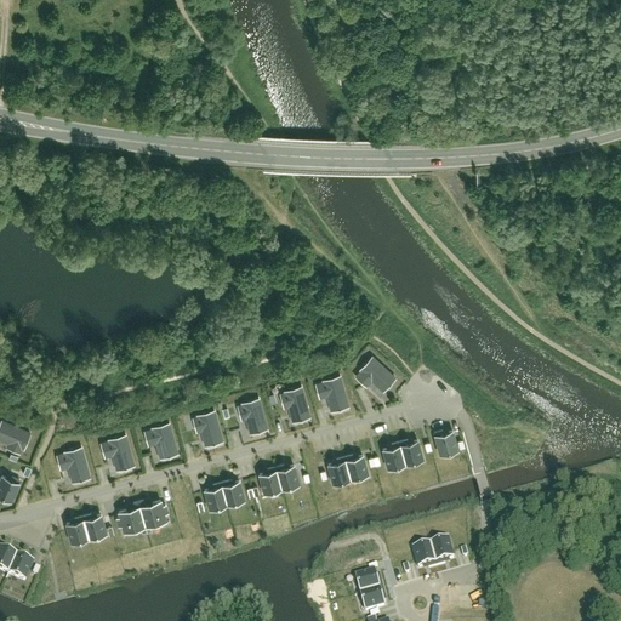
[(382,392),(396,379),(371,357),(358,370),(359,371),(354,376),(365,387),(371,382),(382,392)]
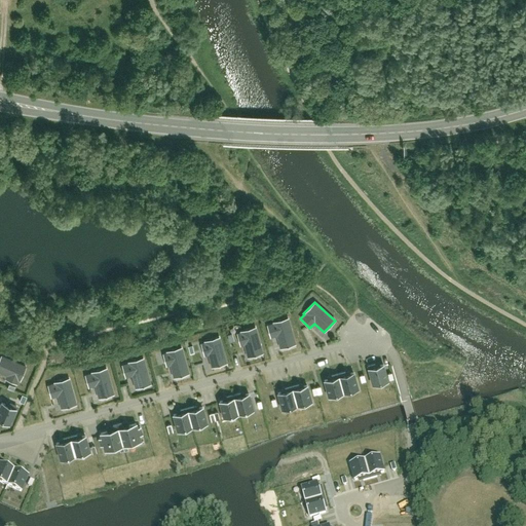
[(296,342),(289,317),(266,324),(270,337),(276,335),(279,347),(296,342)]
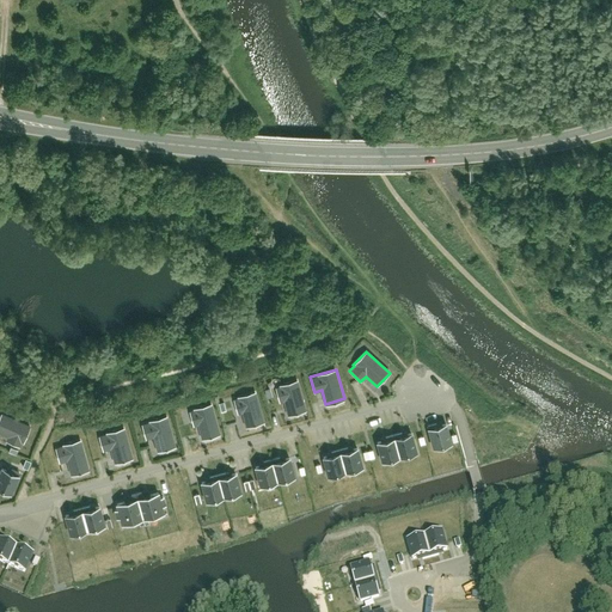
[(306,409),(298,379),(271,386),(276,402),(283,401),(287,414),(306,409)]
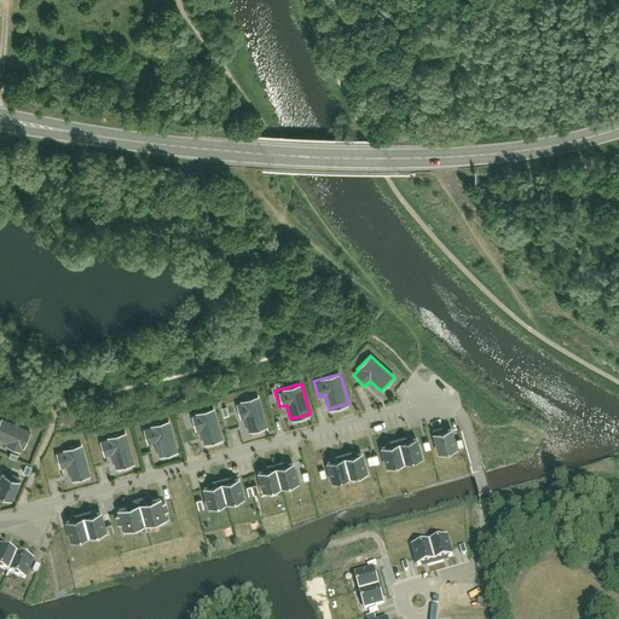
[(266,427),(258,398),(231,405),(236,421),(242,418),(247,433),(266,427)]
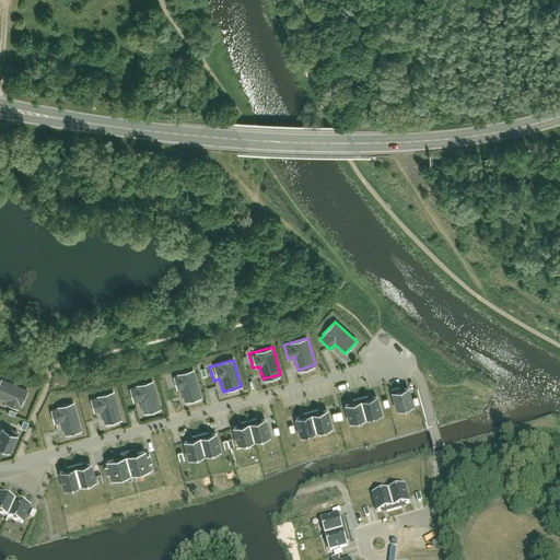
[(202,396),(195,370),(171,376),(174,391),(181,388),(185,401),(202,396)]
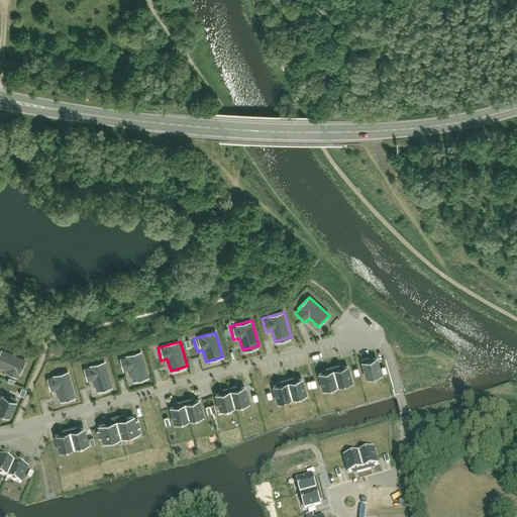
[(0,347),(0,365),(5,368),(3,371),(16,377),(24,358),(0,347)]
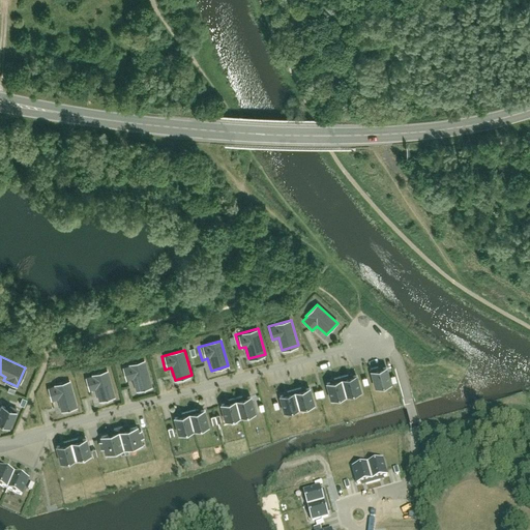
[(154,384),(147,358),(124,365),(128,379),(134,377),(138,389),(154,384)]
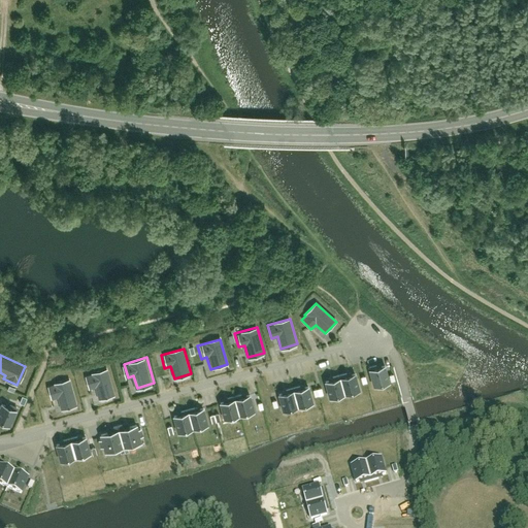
[(384,365),(367,370),(371,387),(389,383),(384,365)]
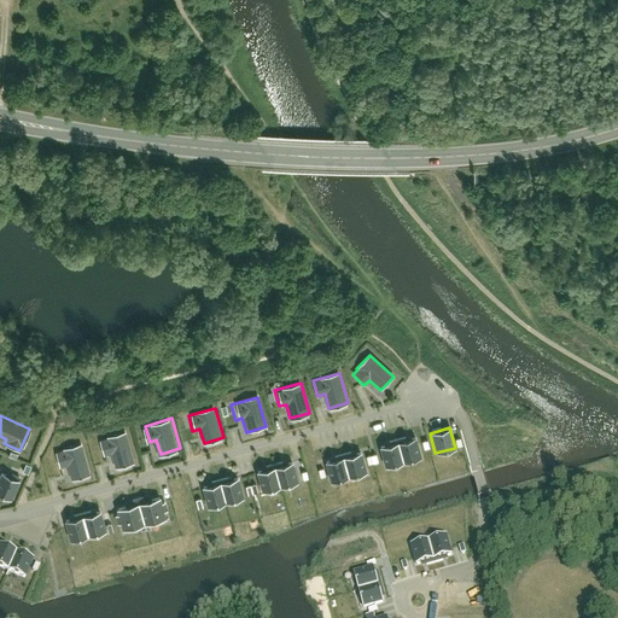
[(136,461),(128,431),(101,438),(106,454),(112,452),(117,466),(136,461)]
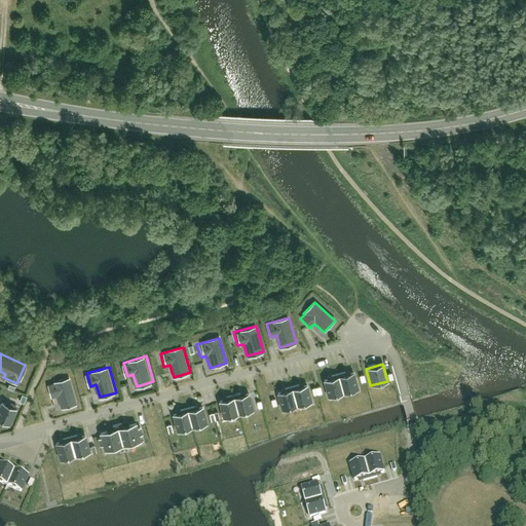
[(353,372),(323,381),(328,397),(359,388),(353,372)]
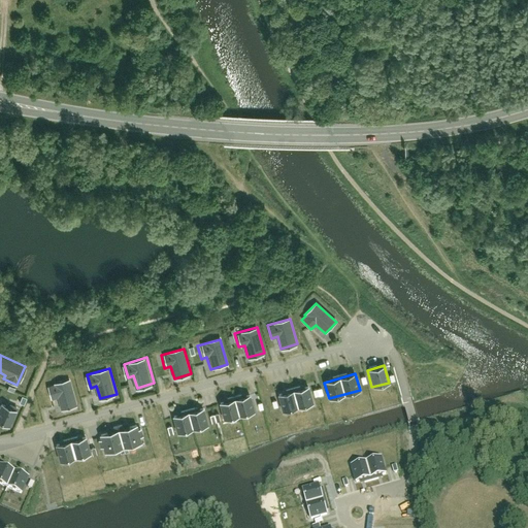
[(77,403),(70,378),(47,385),(52,398),(58,396),(61,408),(77,403)]
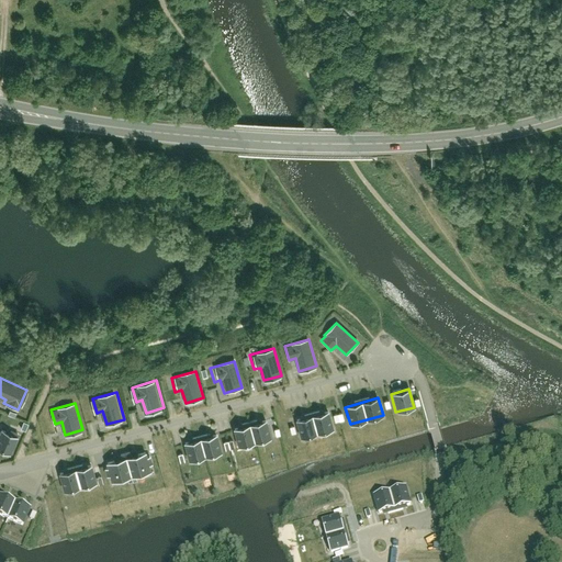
[(335,430),(329,412),(295,422),(301,440),(335,430)]
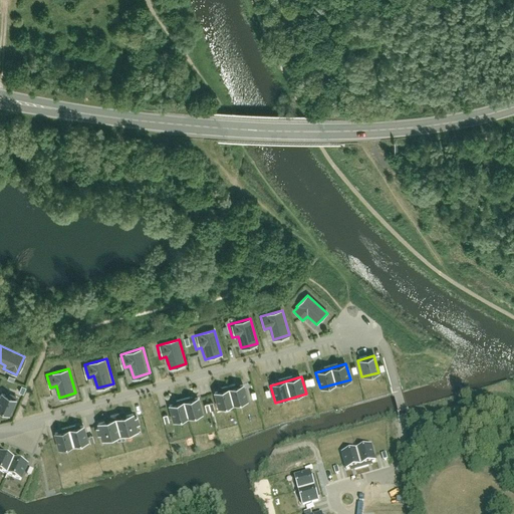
[(247,402),(242,386),(213,393),(217,410),(247,402)]
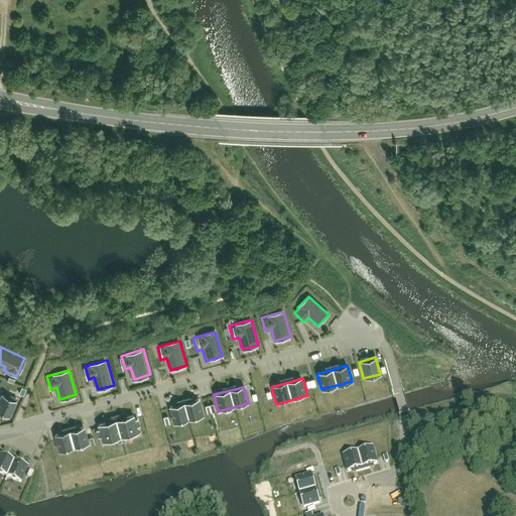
[(16,399),(1,393),(0,395),(0,410),(10,415),(16,399)]
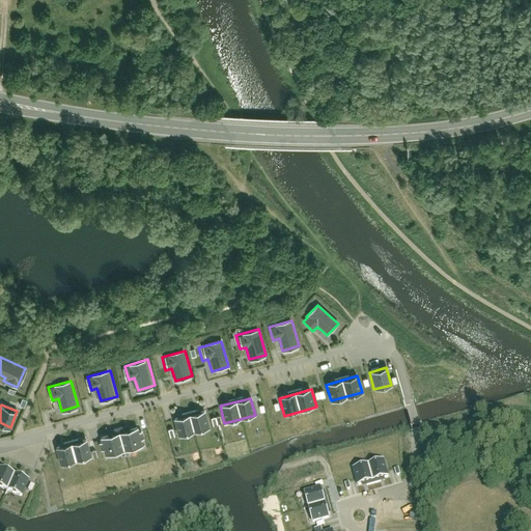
[(208,426),(204,409),(172,417),(176,435),(208,426)]
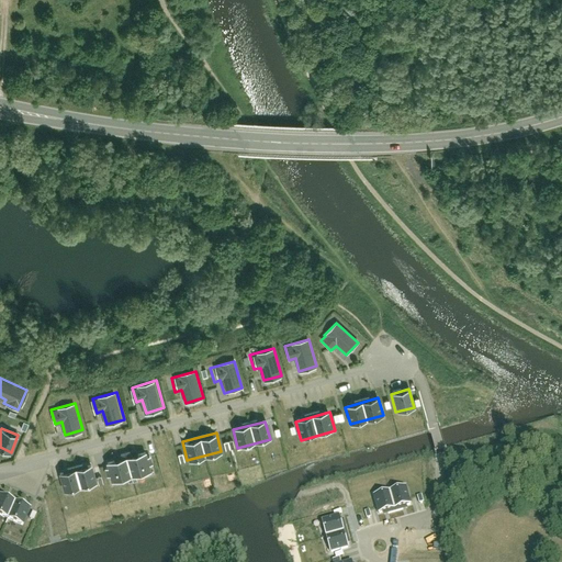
[(224,441),(226,449),(235,447),(233,439),(224,441)]
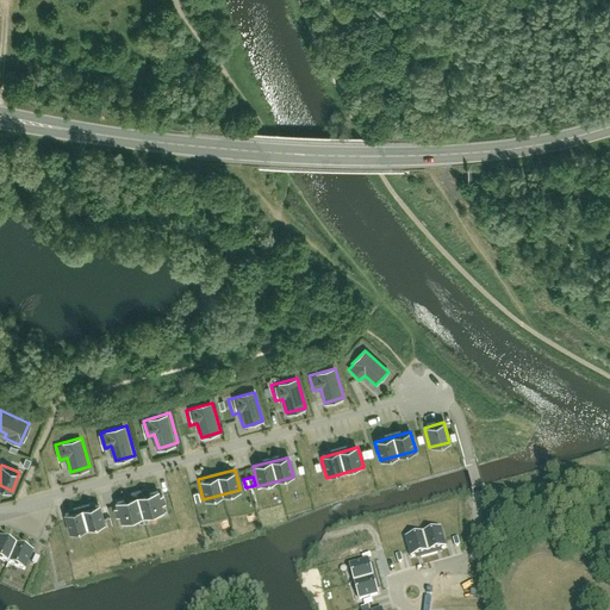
[(163,514),(157,491),(114,502),(120,524),(163,514)]
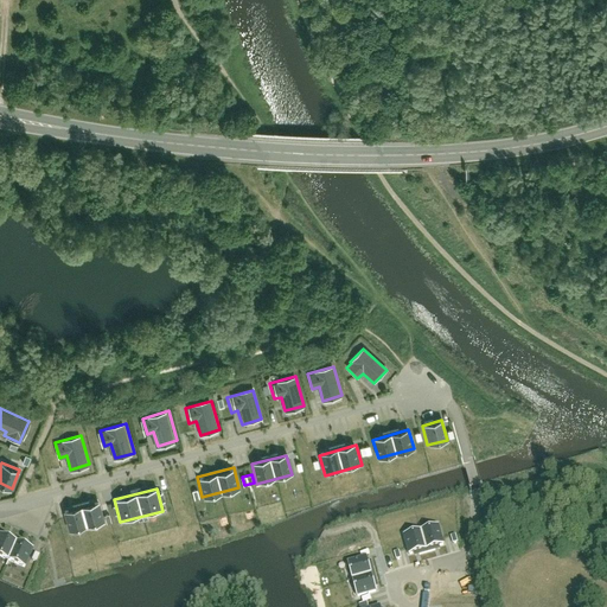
[(103,523),(98,503),(63,512),(68,531),(103,523)]
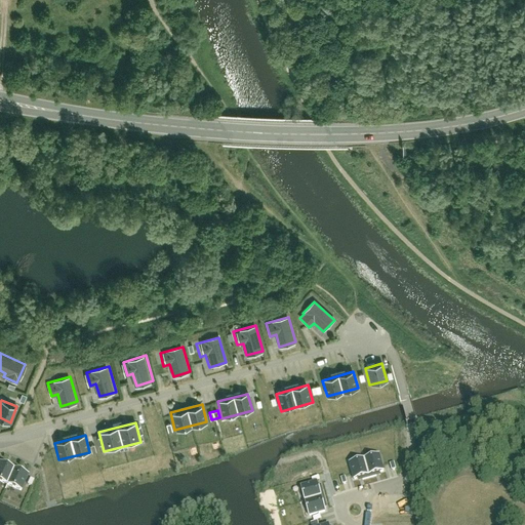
[(384,473),(379,455),(349,463),(353,481),(384,473)]
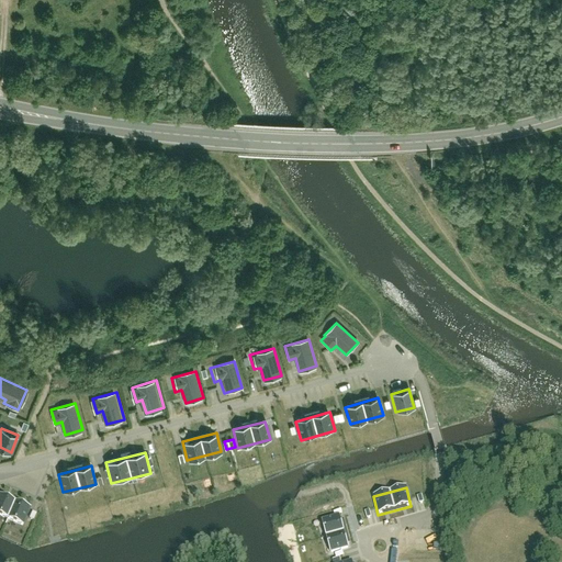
[(0,515),(25,525),(33,506),(0,493),(0,494),(0,515)]
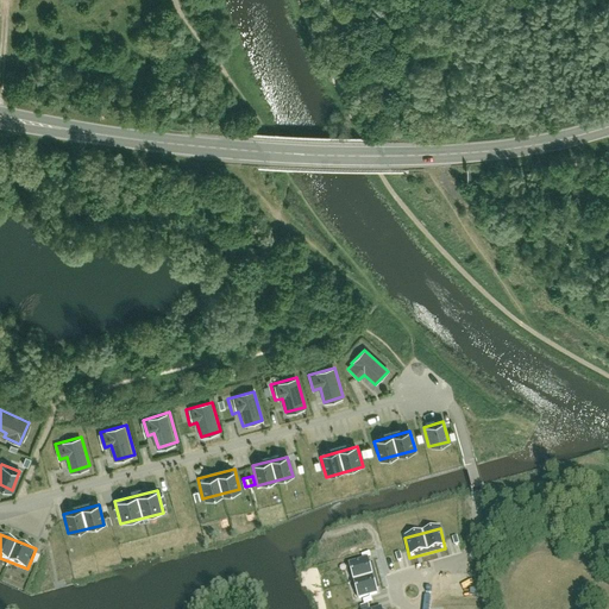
[(359,601),(378,595),(366,557),(349,562),(359,601)]
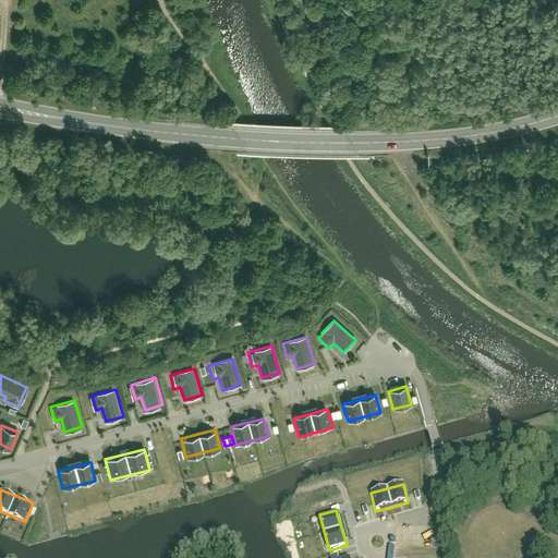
All buildings are outlined.
